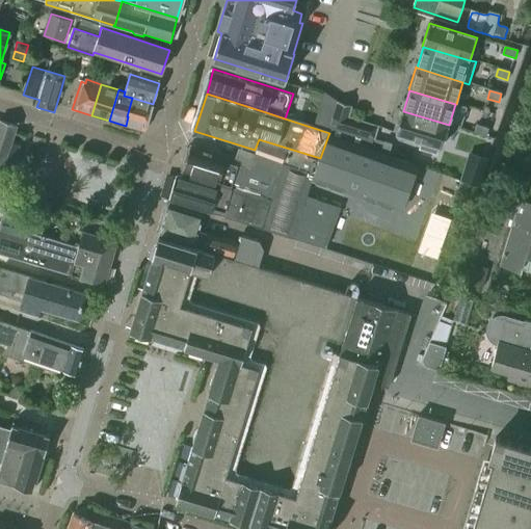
[(126,126),(144,131),(153,104),(132,98),(127,116),(128,116),(126,126)]
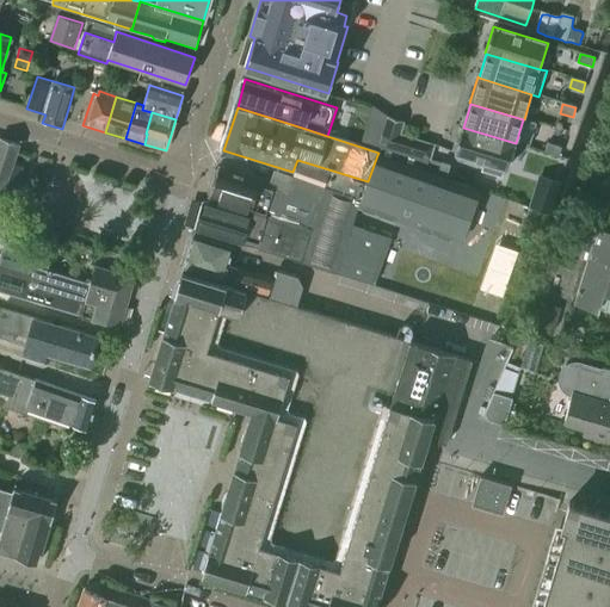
[(380,146),(430,161),(433,147),(400,136),(404,123),(388,118),(380,146)]
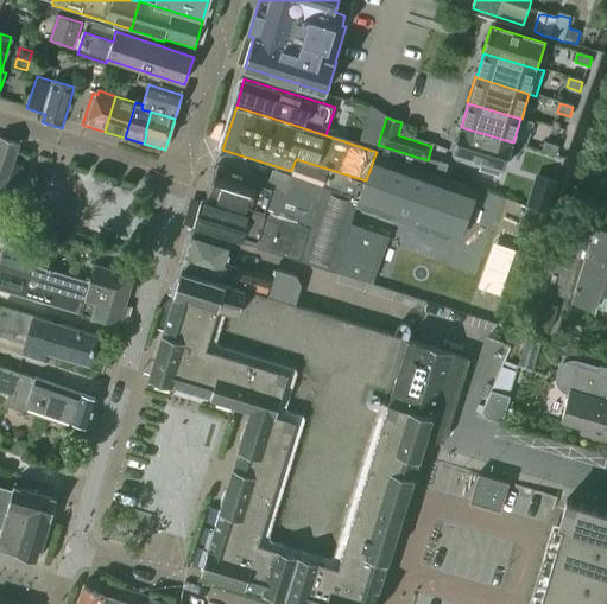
[(513,142),(461,127),(460,127),(453,152),(506,169),(513,144),(513,142)]
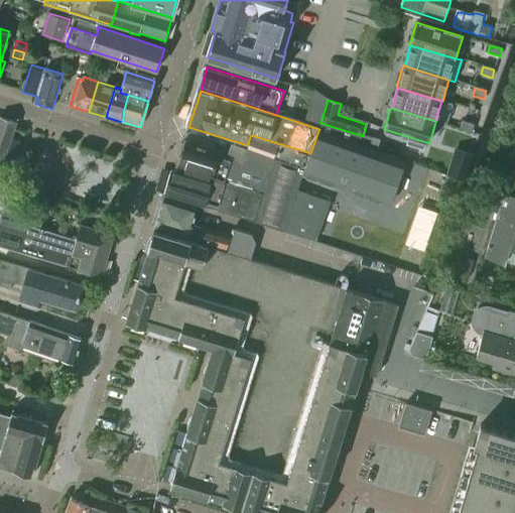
[(11,141),(16,125),(0,119),(0,159),(4,160),(3,165),(12,168),(20,144),(11,141)]
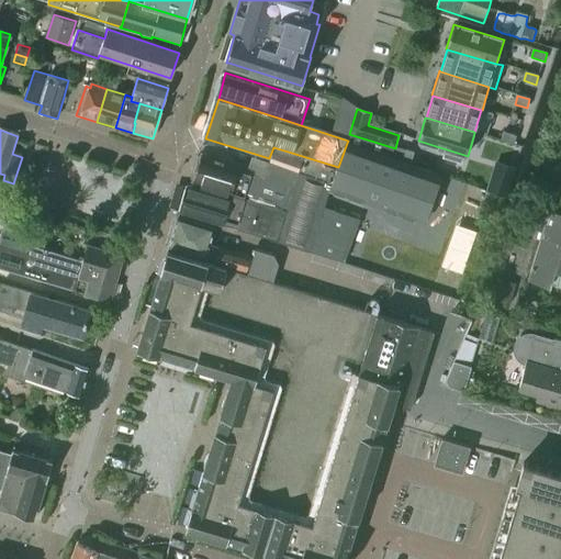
[(505,133),(502,142),(514,145),(517,137),(505,133)]
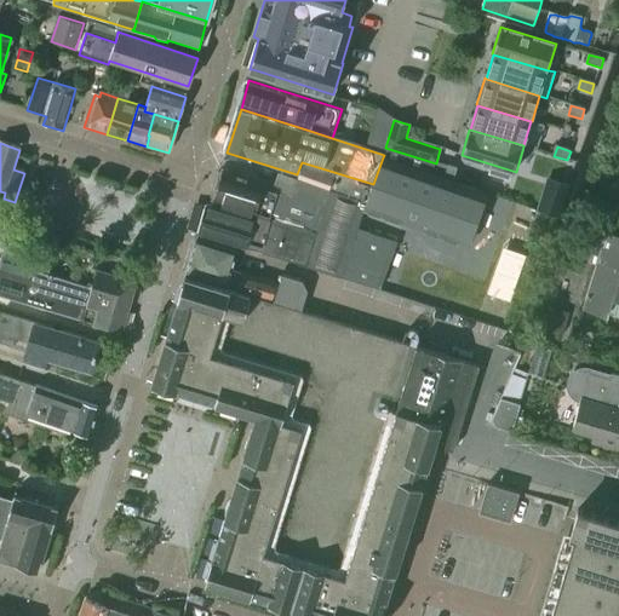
[(303,165),(297,182),(328,193),(328,191),(367,205),(365,211),(463,246),(482,191),(383,157),(373,184),(372,189),(303,165)]
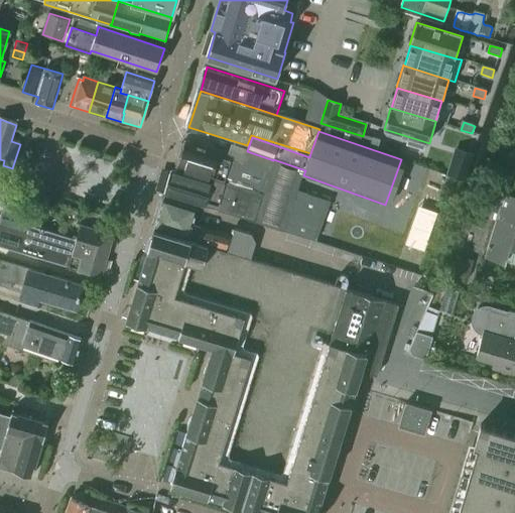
[(185,143),(178,168),(264,194),(255,223),(285,233),(298,193),(271,173),(220,158),(221,153),(185,143)]
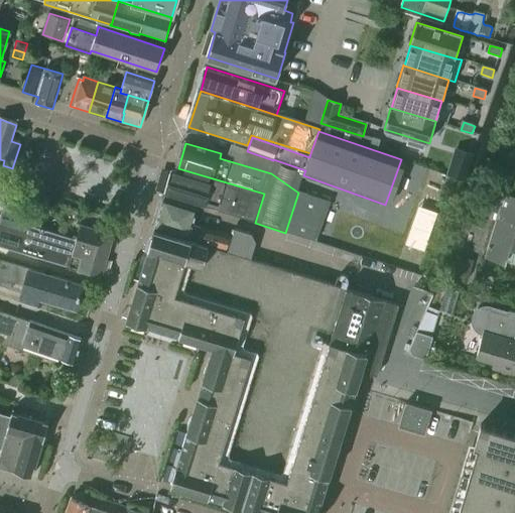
[(170,176),(165,196),(205,209),(206,207),(255,223),(264,194),(178,168),(176,172),(172,170),(170,176)]
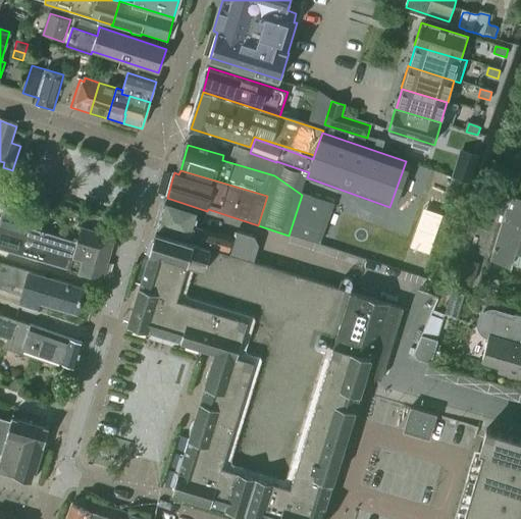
[(302,195),(289,236),(321,246),(335,205),(302,194),(302,195)]
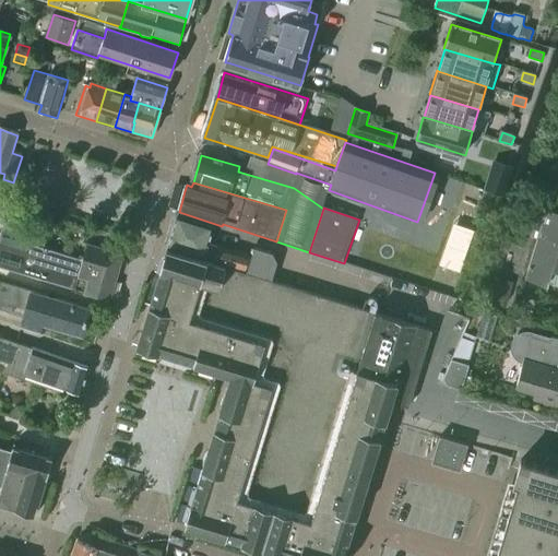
[(557,212),(547,210),(526,279),(547,285),(553,270),(557,271),(557,212)]
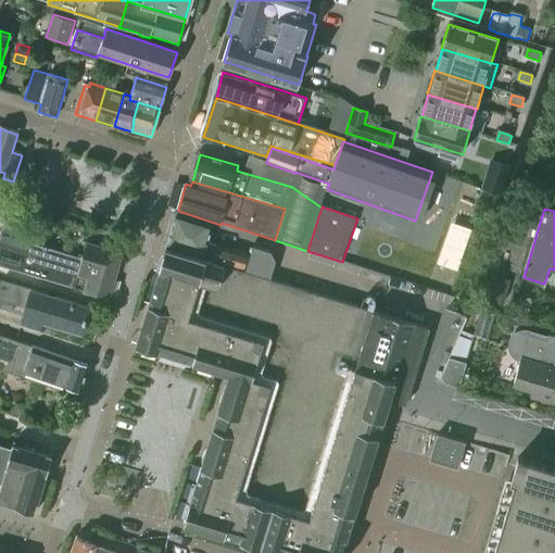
[(0,265),(72,287),(80,259),(30,244),(37,225),(5,215),(4,216),(0,233),(0,265)]
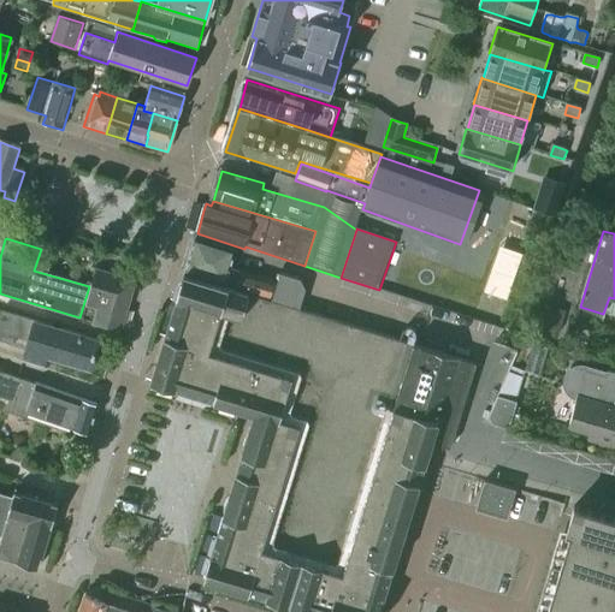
[(185,274),(270,301),(276,284),(229,271),(235,250),(196,239),(189,262),(185,274)]
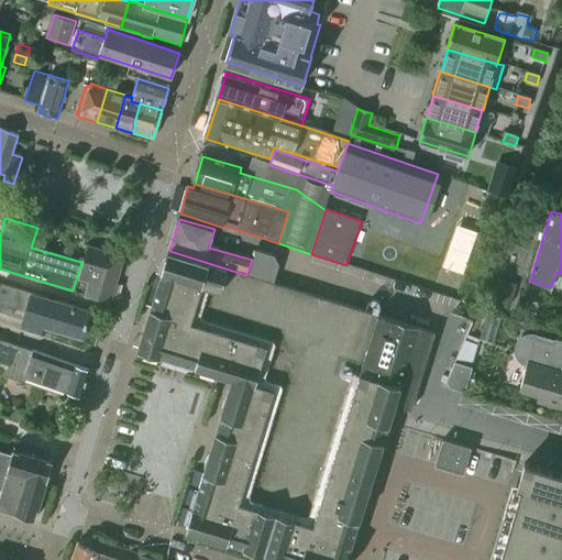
[(81,262),(73,291),(109,302),(121,260),(105,255),(105,252),(87,246),(81,262)]
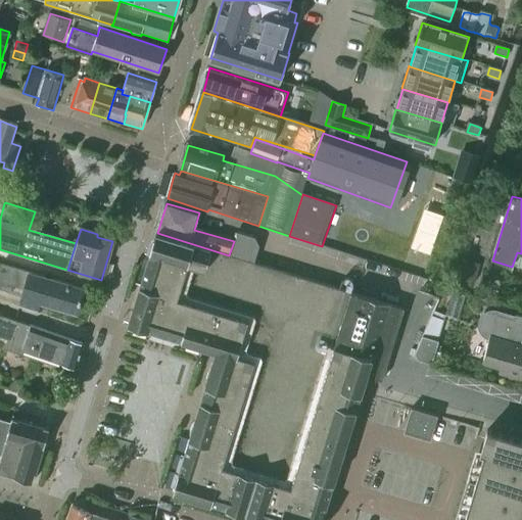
[(255,262),(232,254),(231,256),(156,233),(128,324),(216,351),(173,491),(264,519),(322,519),(349,431),(367,377),(382,381),(405,310),(254,264),(255,262)]
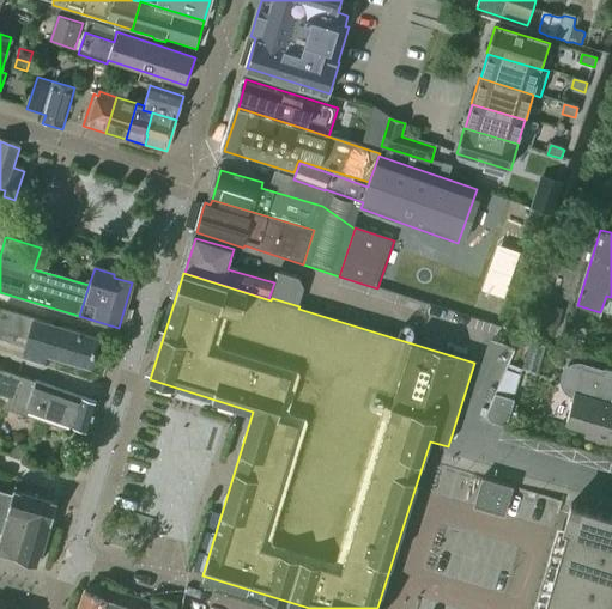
[(272,298),(300,306),(304,288),(300,279),(279,273),(272,298)]
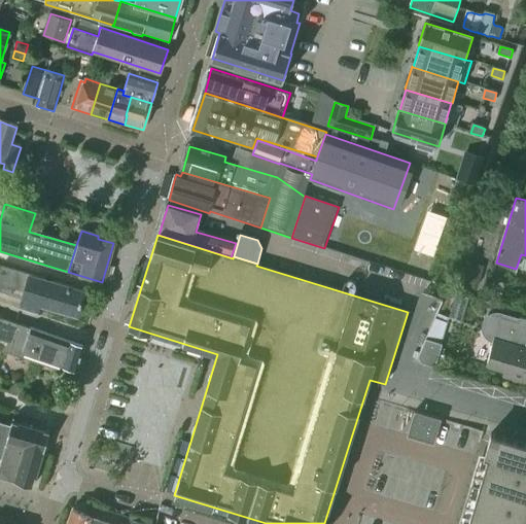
[(76,316),(83,291),(1,268),(0,272),(0,292),(9,297),(11,289),(25,293),(21,309),(37,313),(39,306),(76,316)]
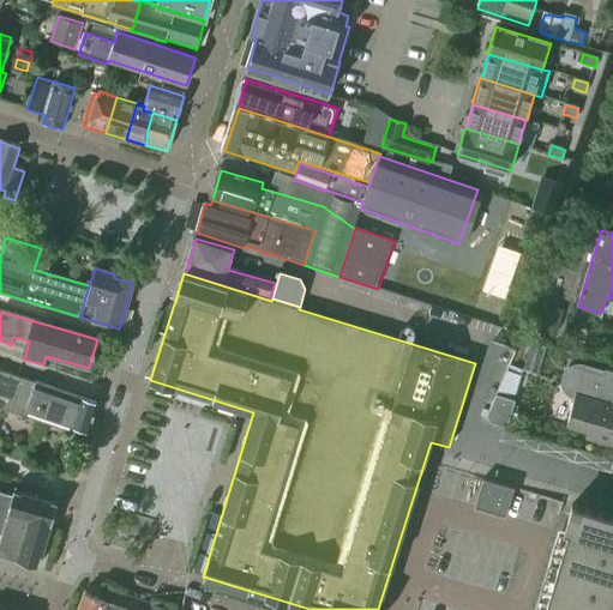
[(0,372),(0,394),(28,405),(26,411),(40,416),(37,421),(60,428),(61,423),(89,433),(97,405),(0,372)]
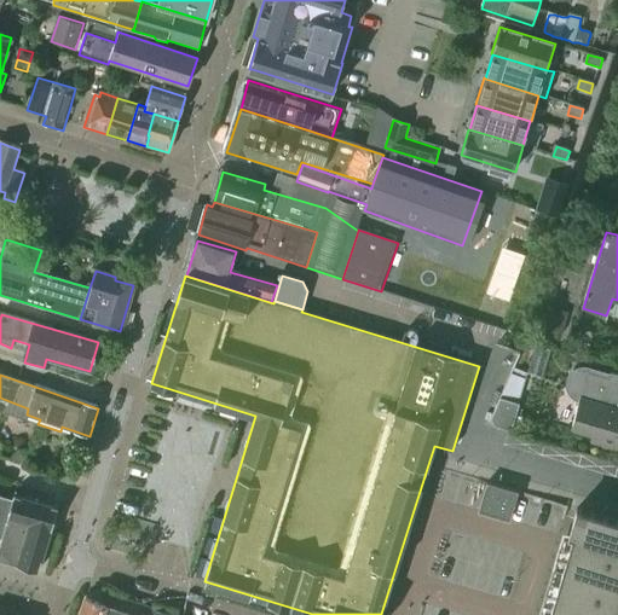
[(519,405),(518,404),(525,381),(510,375),(491,419),(494,428),(512,433),(519,405)]
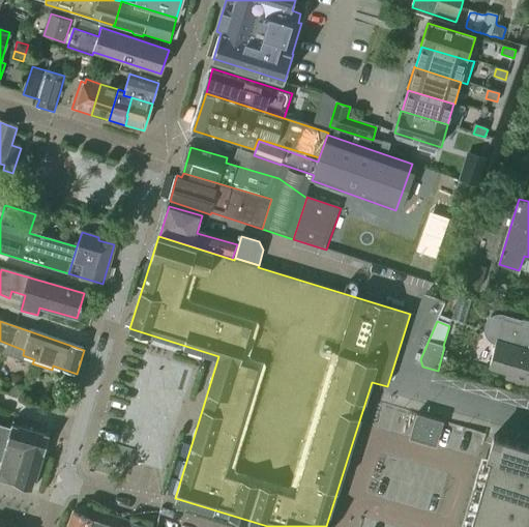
[(497,342),(489,370),(507,376),(505,381),(528,387),(528,322),(523,321),(522,326),(503,321),(503,322),(497,342)]
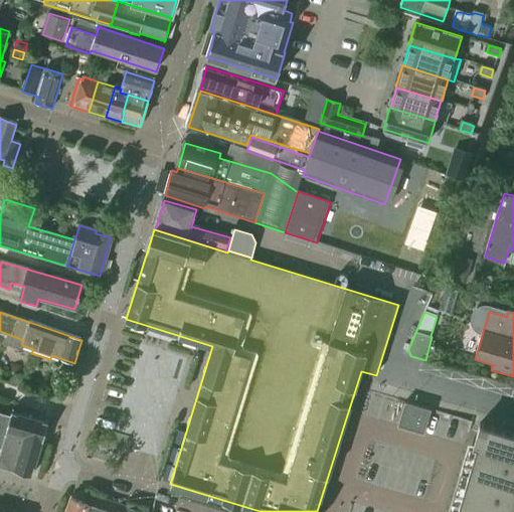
[(411,432),(423,435),(431,412),(431,411),(431,410),(405,403),(398,428),(411,432)]
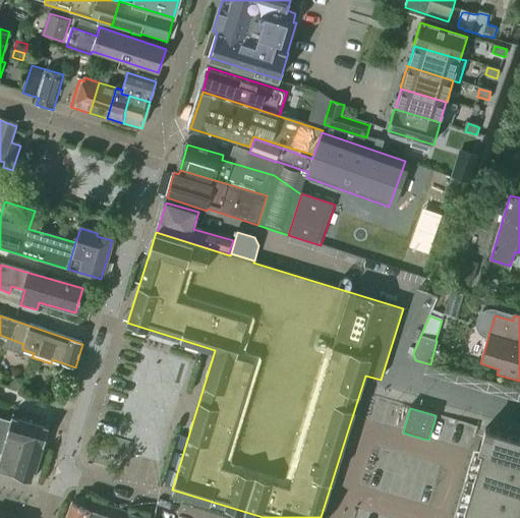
[(10,421),(0,457),(0,472),(33,481),(43,447),(49,427),(12,417),(10,421)]
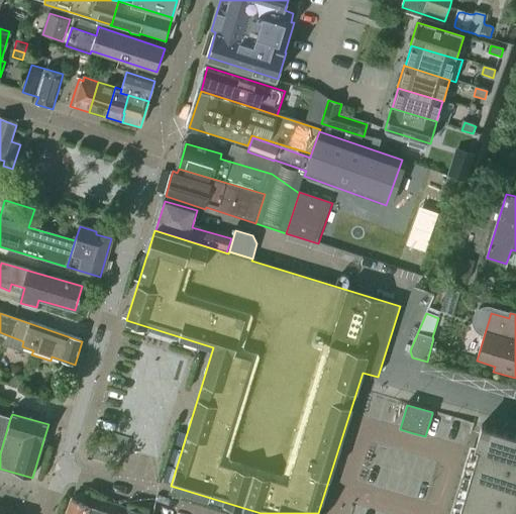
[(0,453),(10,418),(0,415),(0,453)]
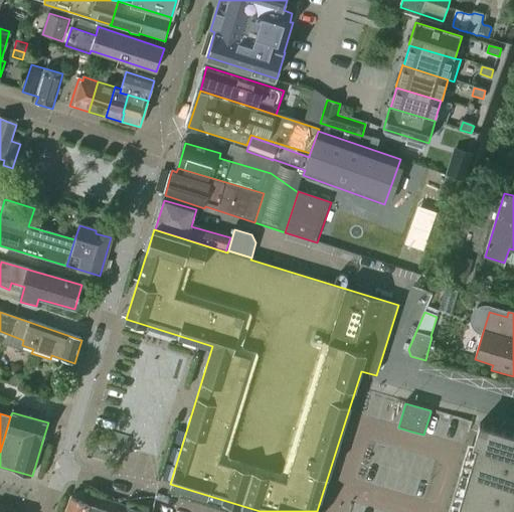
[(460,509),(459,511),(513,511),(513,436),(480,425),(479,428),(477,434),(473,449),(470,459),(456,508),(460,509)]
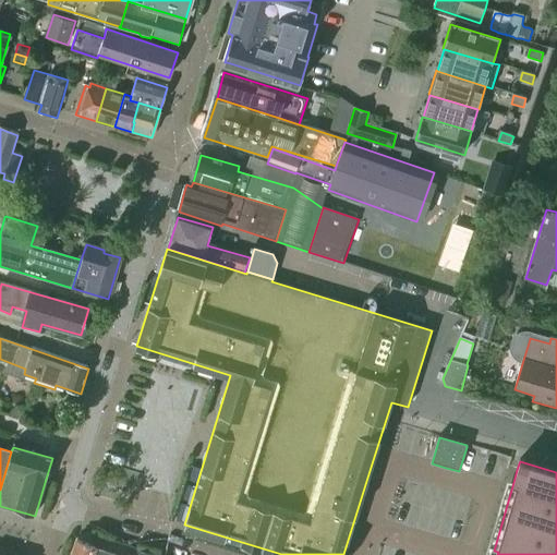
[(118,554),(77,540),(71,554),(118,554)]
